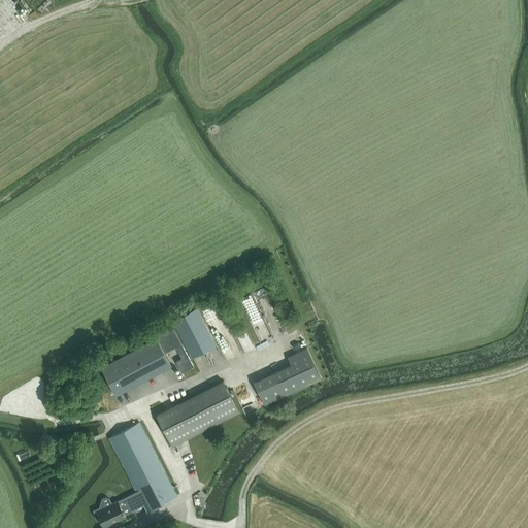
[(255,293),(243,298),(256,324),(256,325),(264,342),(275,336),(271,327),(278,323),(275,317),(272,318),(271,315),(266,317),(255,293)]
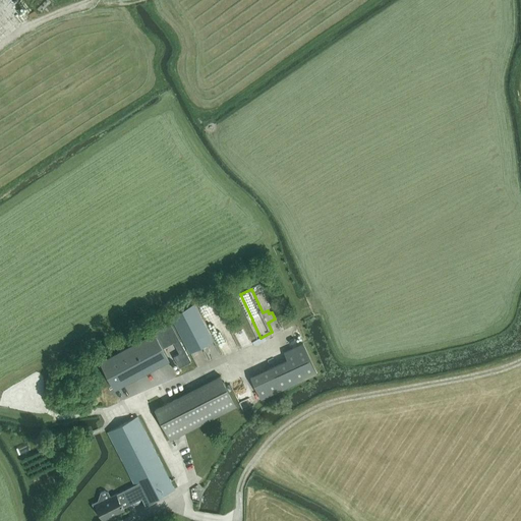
[(171,316),(190,352),(213,340),(193,303),(171,316)]
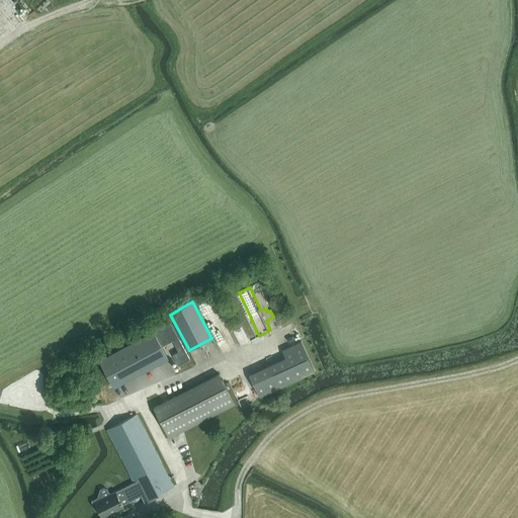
[(190,358),(169,320),(153,328),(162,344),(172,339),(178,351),(174,354),(179,364),(190,358)]
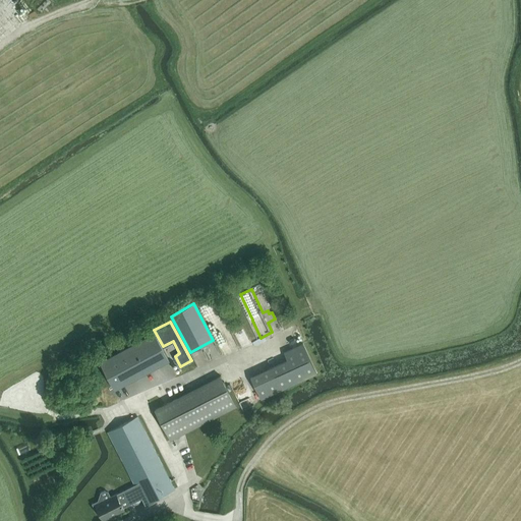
[(169,358),(154,332),(100,361),(115,388),(169,358)]
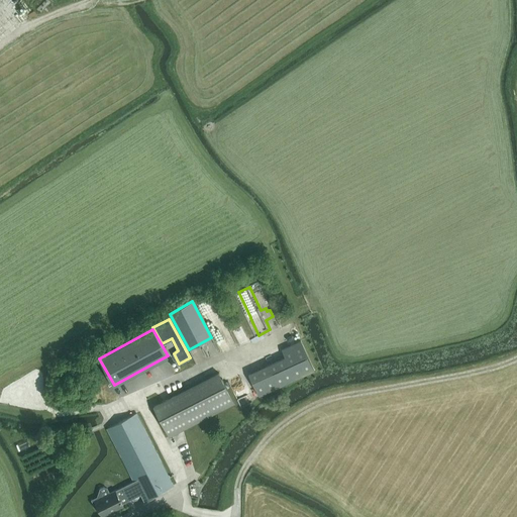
[(282,349),(286,356),(249,374),(260,396),(314,370),(301,340),(282,349)]
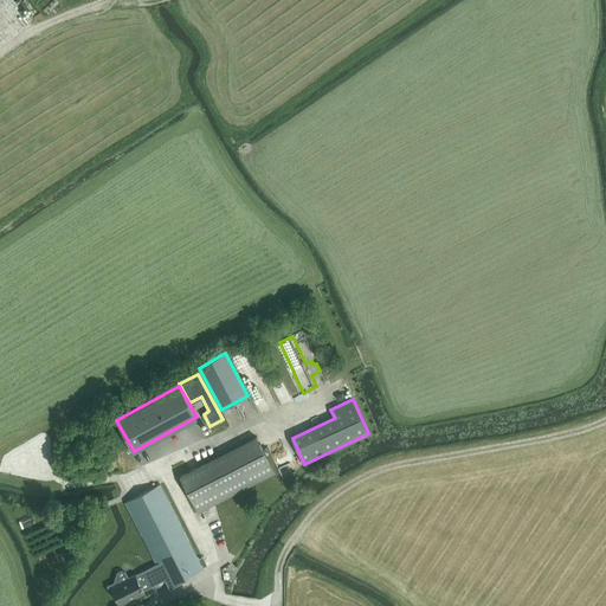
[(275,472),(257,437),(180,475),(199,511),(216,503),(275,472)]
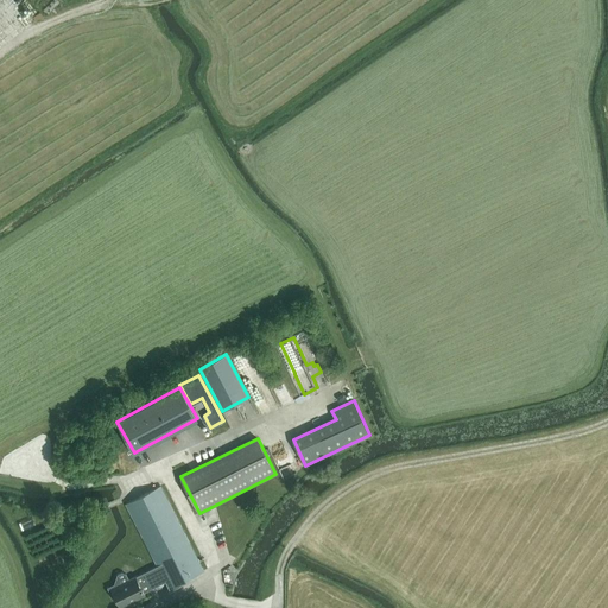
[(135,576),(144,591),(165,581),(169,588),(203,571),(160,486),(126,504),(138,527),(157,565),(135,576)]
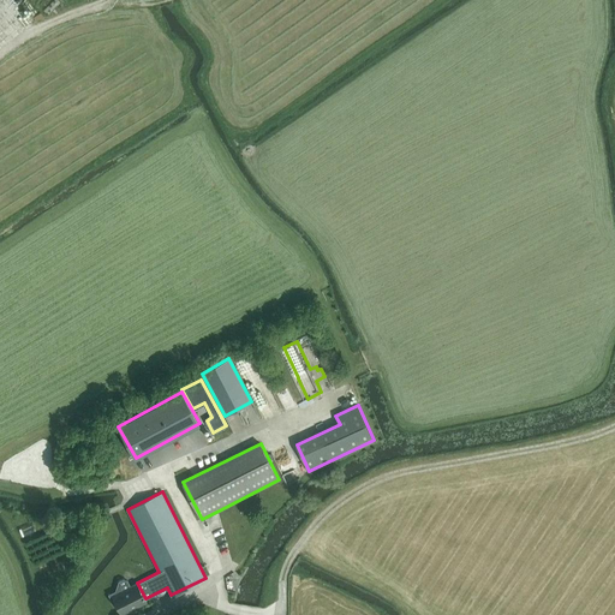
[(24,527),(27,533),(37,529),(34,523),(24,527)]
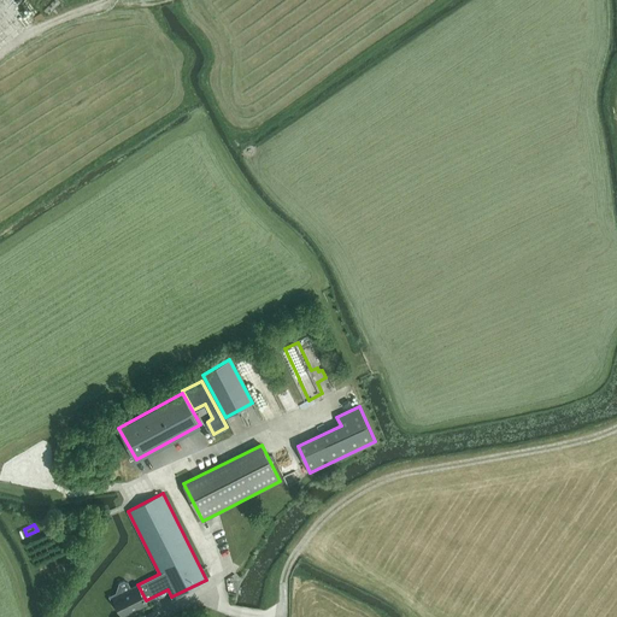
[(147,603),(146,600),(137,585),(131,588),(128,582),(123,580),(118,583),(118,582),(112,586),(116,592),(109,595),(113,604),(116,603),(122,616),(147,603)]
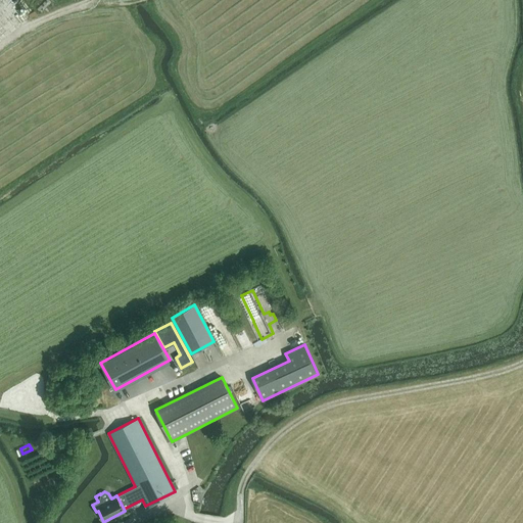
All buildings are outlined.
